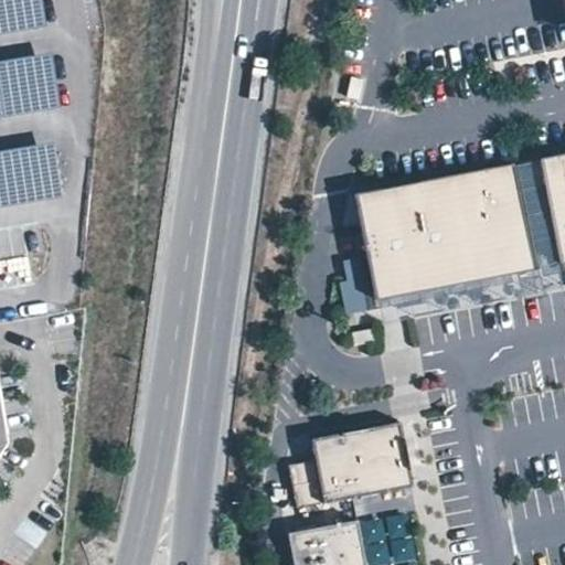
[(0,0),(0,38),(45,30),(39,0),(0,0)]
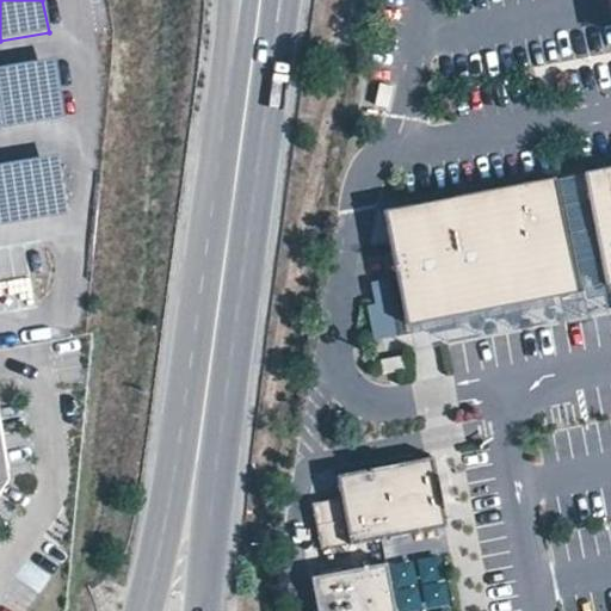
[(54,63),(0,73),(0,133),(65,122),(54,63)]
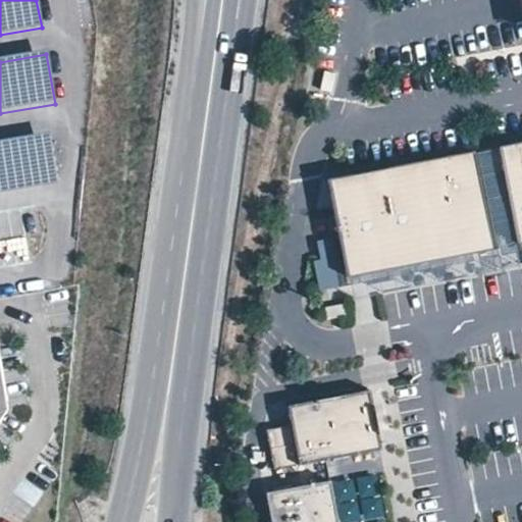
[(335,75),(321,72),(316,92),(331,96),(335,75)]
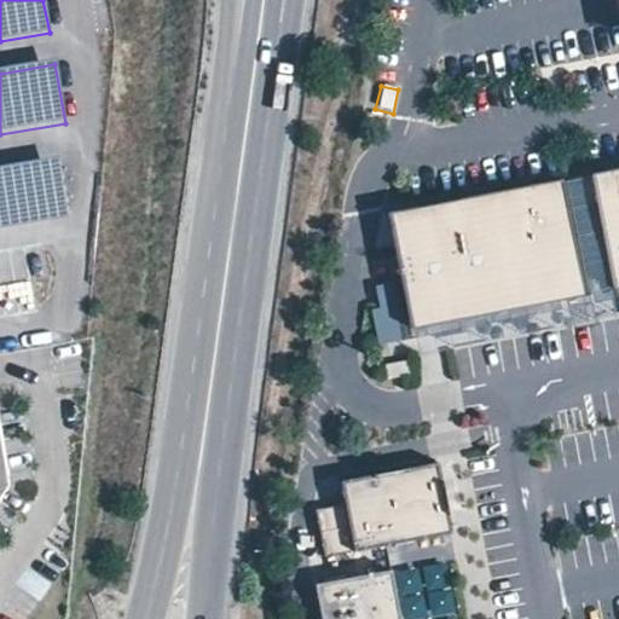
[(0,173),(0,231),(65,220),(56,163),(0,173)]
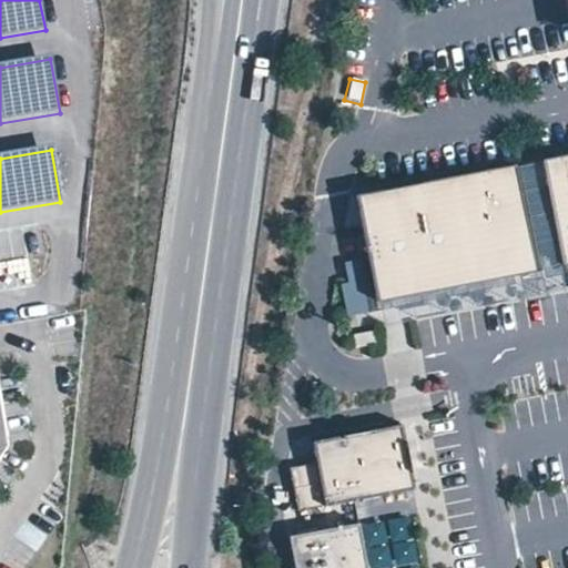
[(567,154),(543,160),(563,265),(567,264),(567,154)]
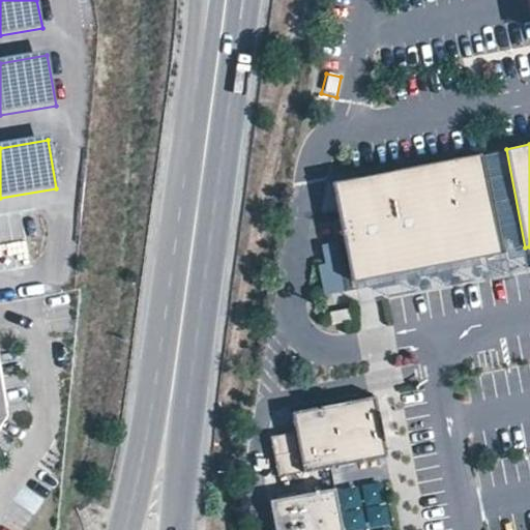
[(499,253),(480,153),(332,182),(352,281),(499,253)]
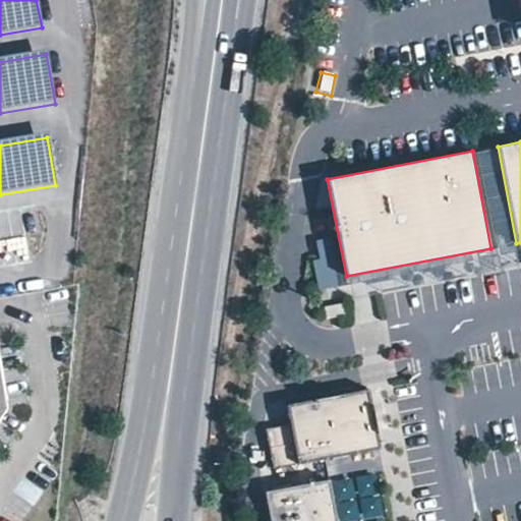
[(378,447),(366,390),(288,405),(292,425),(268,429),(275,467),(378,447)]
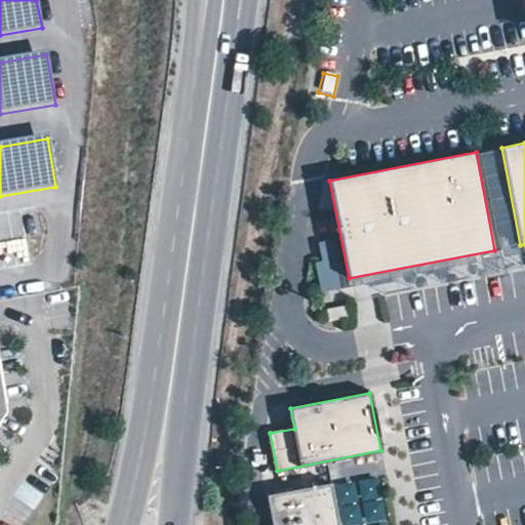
[(327,475),(368,472),(367,462),(327,466),(327,475)]
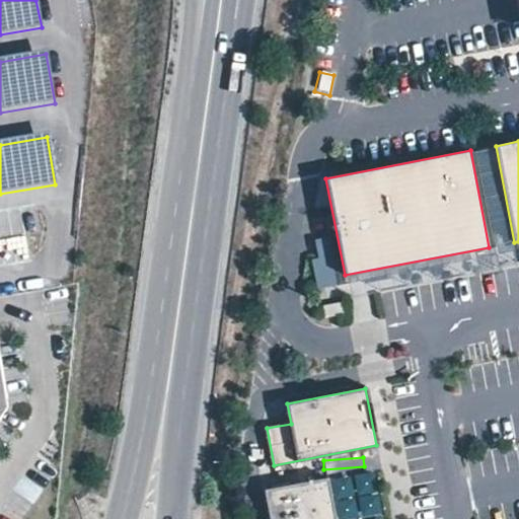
[(334,518),(325,478),(264,490),(269,518),(334,518)]
